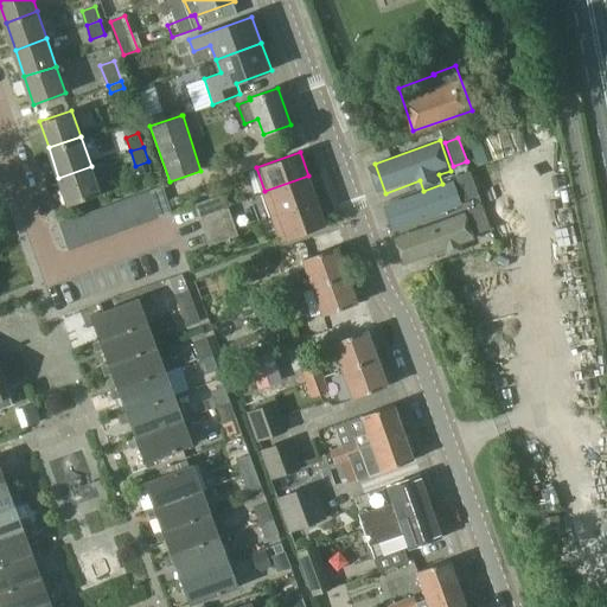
[(91,166),(58,178),(68,205),(100,193),(91,166)]
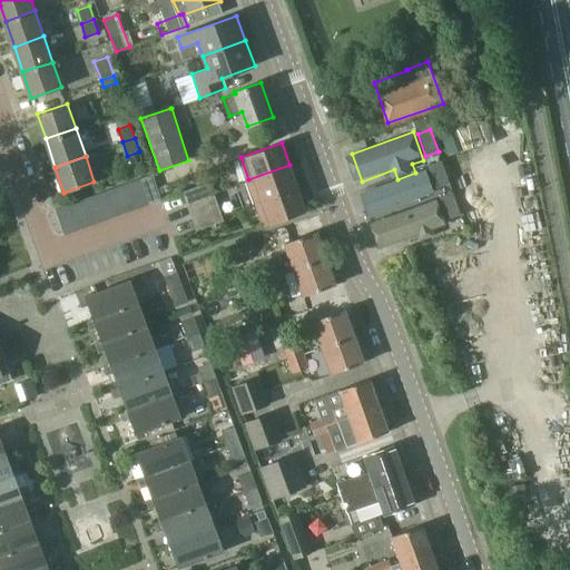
[(438,187),(450,183),(442,160),(429,165),(438,187)]
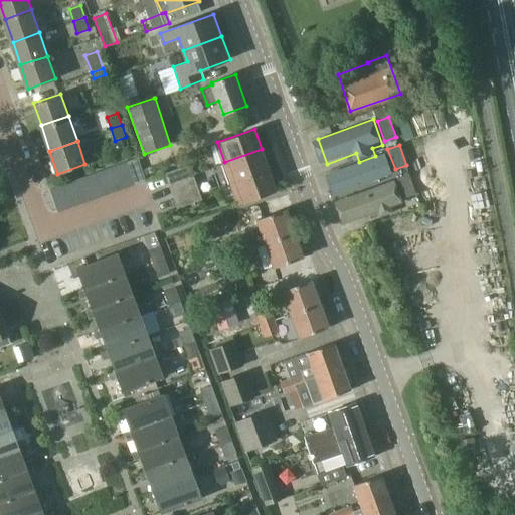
[(231,183),(269,169),(262,149),(224,162),(231,183)]
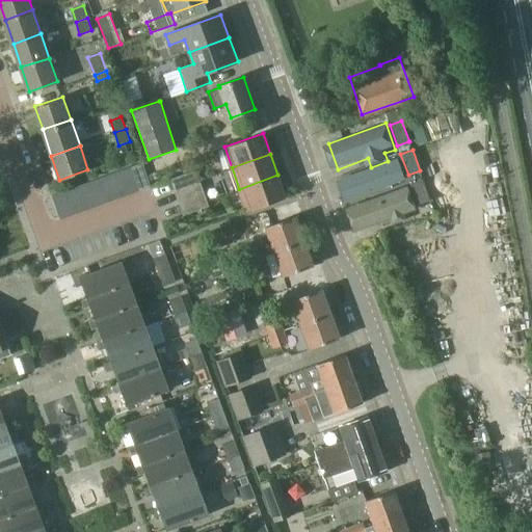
[(130,166),(139,189),(151,185),(142,162),(130,166)]
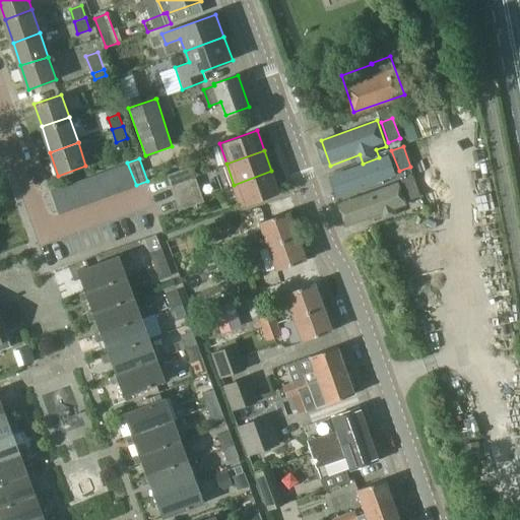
[(125,189),(136,185),(127,163),(117,167),(125,189)]
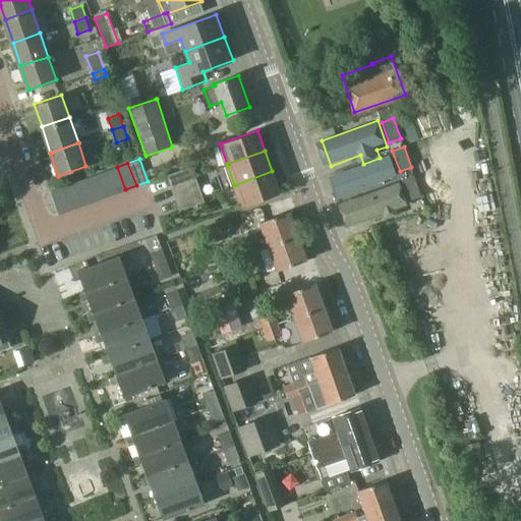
[(114,193),(125,189),(117,167),(106,171),(114,193)]
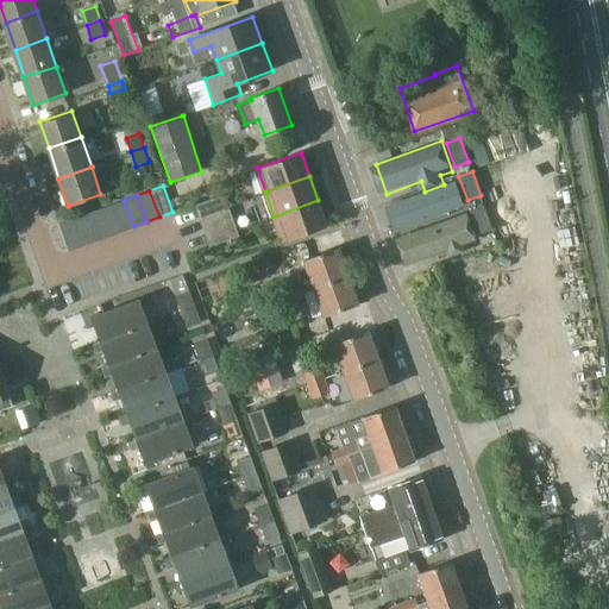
[(224,195),(213,199),(218,212),(228,208),(224,195)]
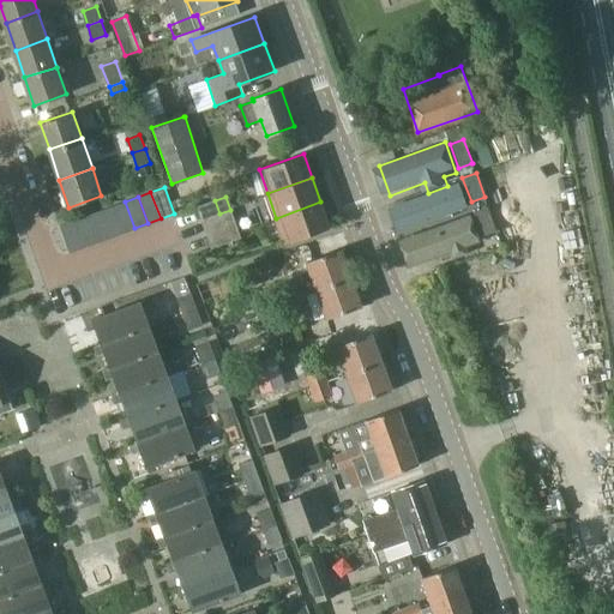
[(215,200),(197,208),(200,220),(220,214),(215,200)]
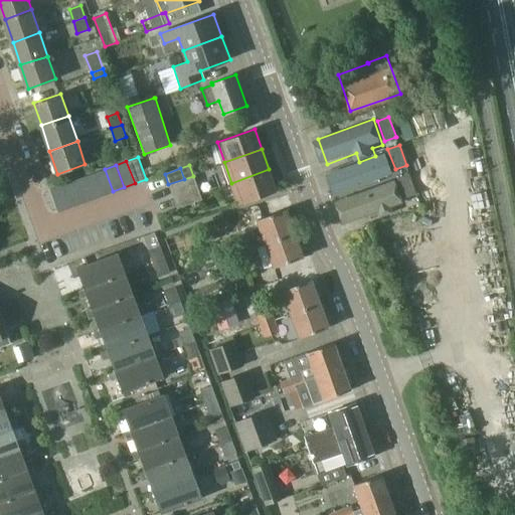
[(102,195),(113,191),(105,169),(94,173),(102,195)]
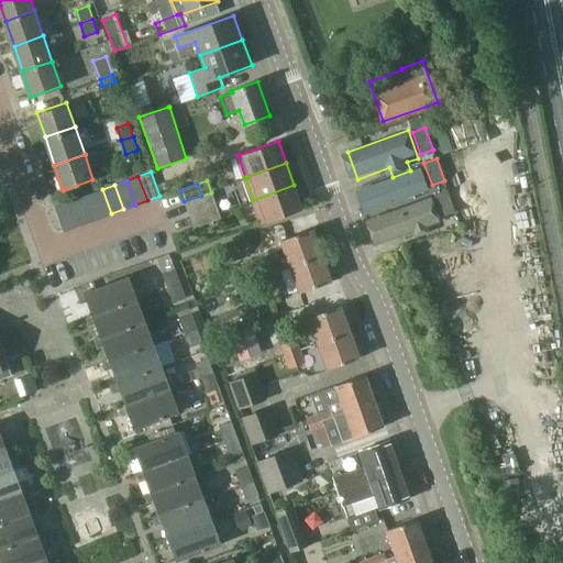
[(294,185),(253,200),(261,222),(301,208),(294,185)]
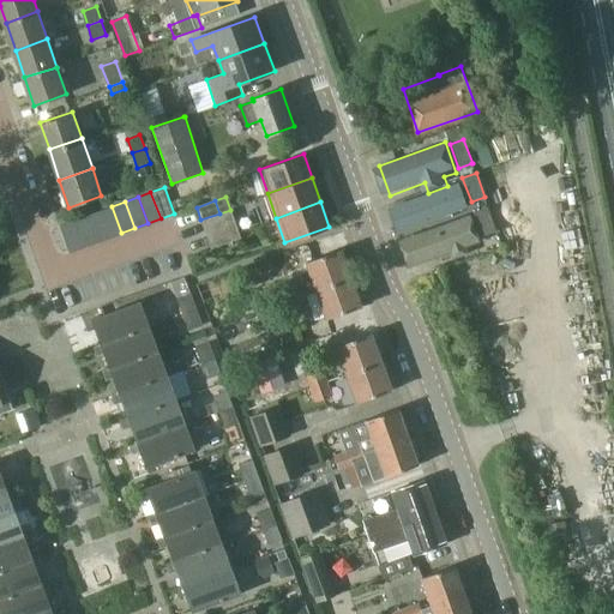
[(395,226),(399,240),(461,218),(456,204),(395,226)]
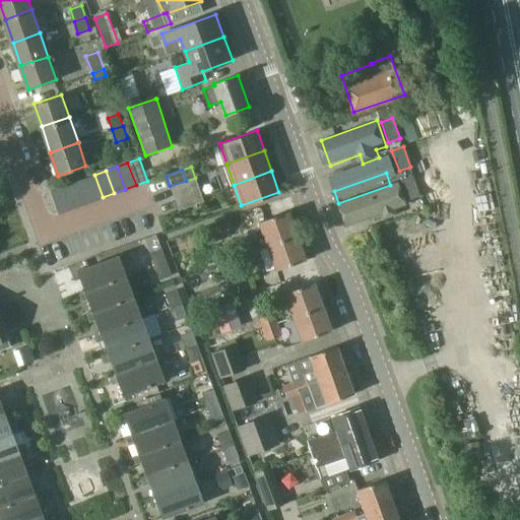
[(92,201),(103,197),(94,175),(83,179),(92,201)]
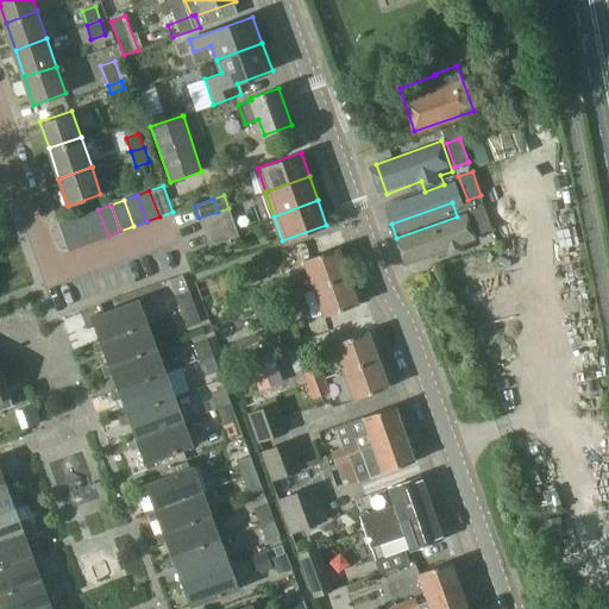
[(478,233),(493,228),(484,205),(470,209),(478,233)]
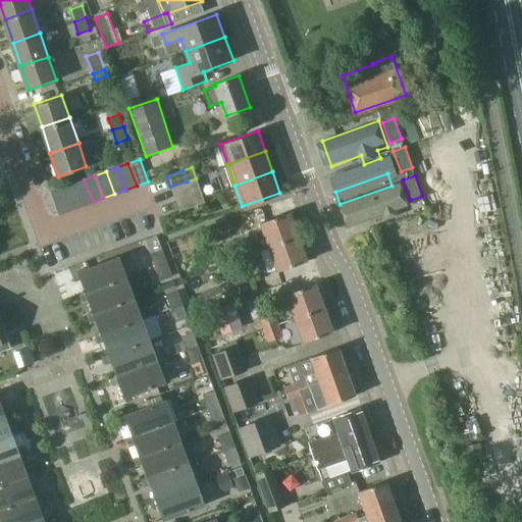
[(187,181),(191,193),(195,206),(204,202),(196,178),(187,181)]
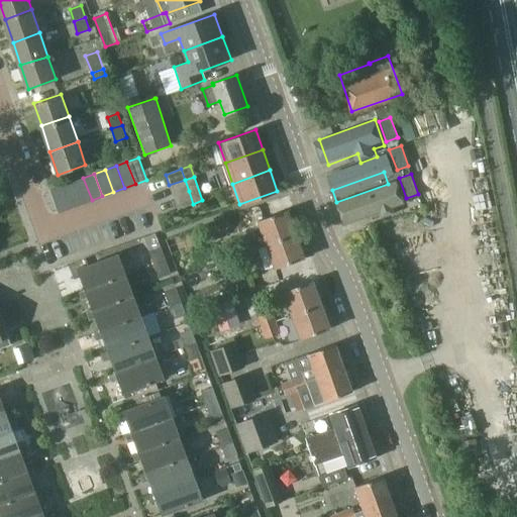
[(81,204),(92,200),(83,178),(73,182),(81,204)]
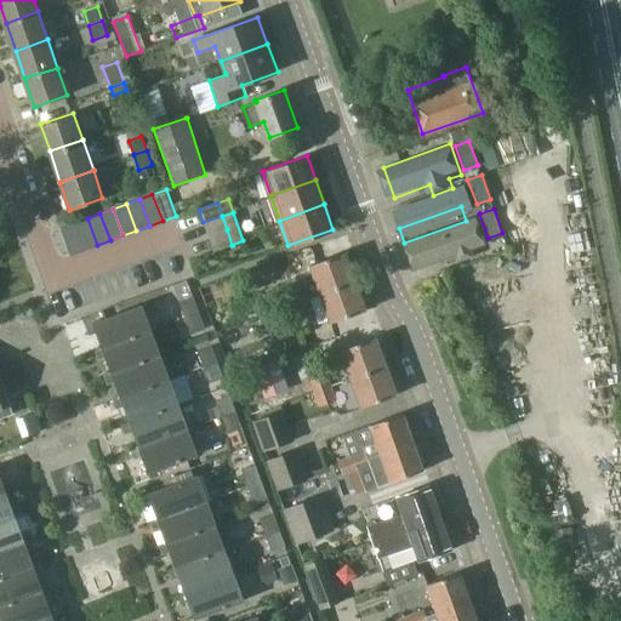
[(222,216),(203,222),(208,237),(227,229),(222,216)]
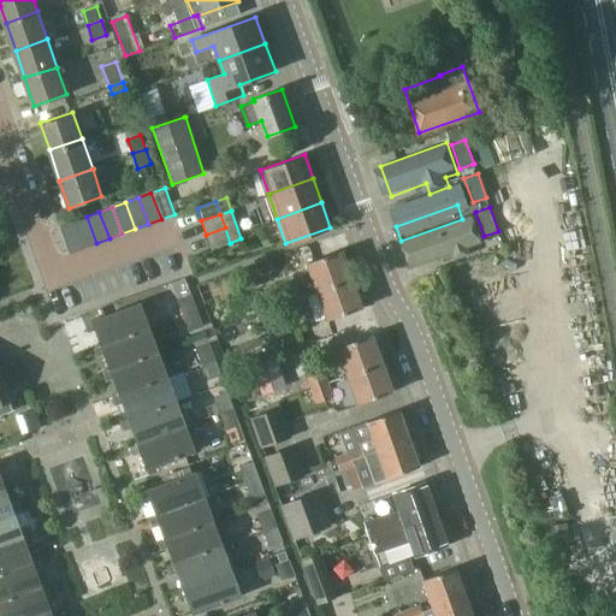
[(83,248),(96,243),(87,217),(73,221),(83,248)]
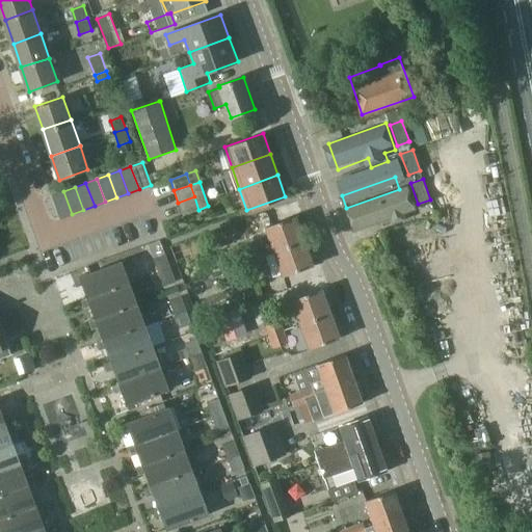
[(347,211),(355,235),(395,221),(397,227),(409,222),(406,215),(418,211),(410,189),(347,211)]
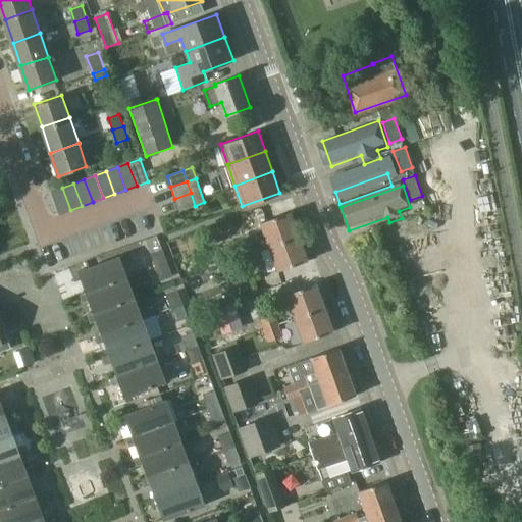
[(59,214),(70,210),(62,188),(50,192),(59,214)]
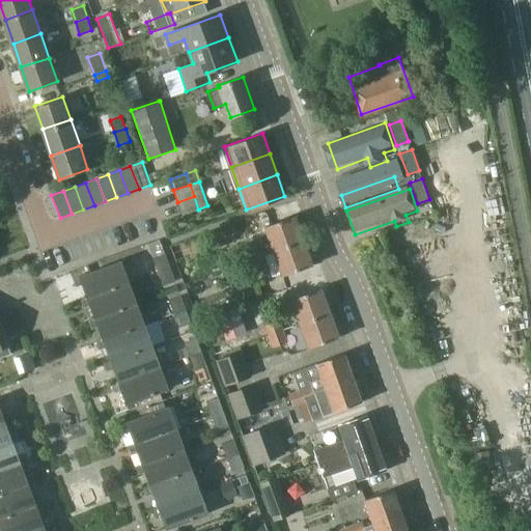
[(194,196),(177,202),(183,215),(198,210),(194,196)]
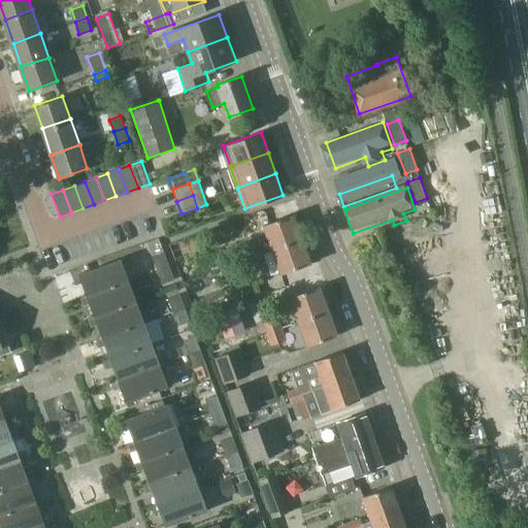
[(273,249),(302,238),(294,213),(265,224),(273,249)]
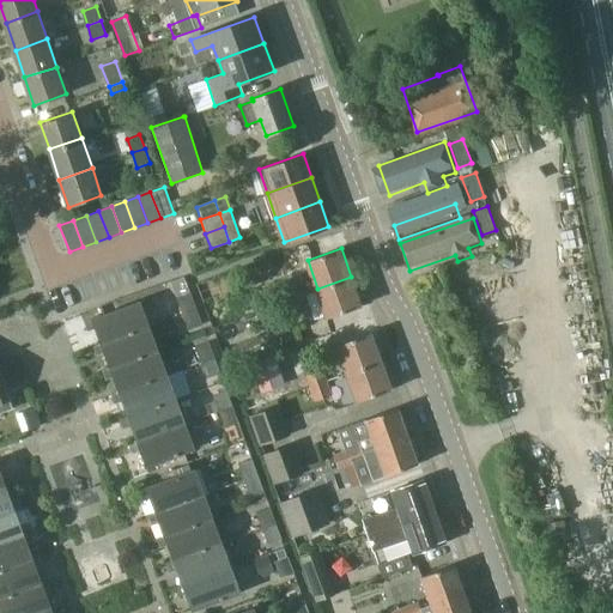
[(351,277),(317,289),(328,317),(362,305),(351,277)]
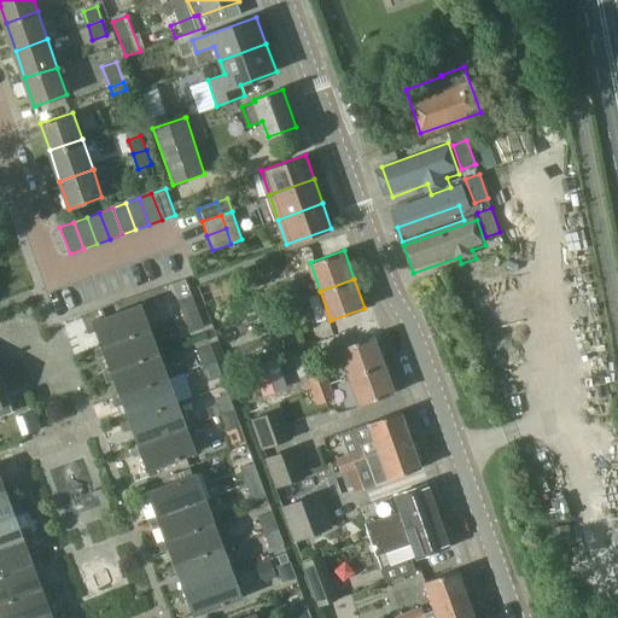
[(295,285),(277,291),(281,307),(301,299),(295,285)]
